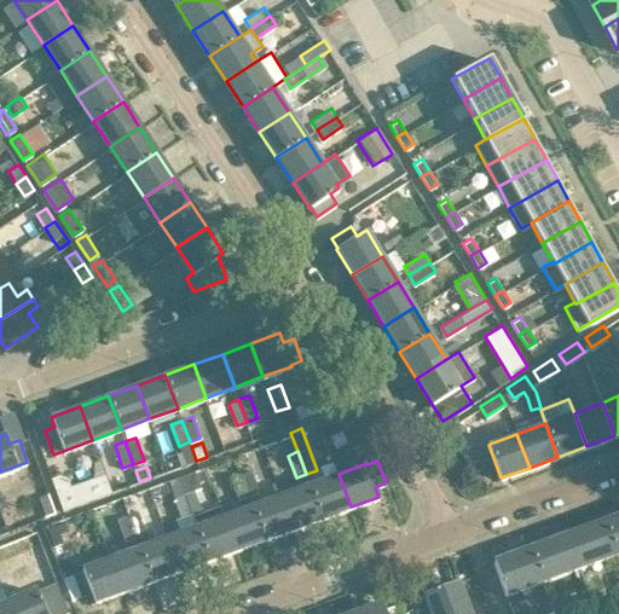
[(203,486),(196,468),(180,473),(186,492),(184,493),(192,516),(203,513),(195,488),(203,486)]
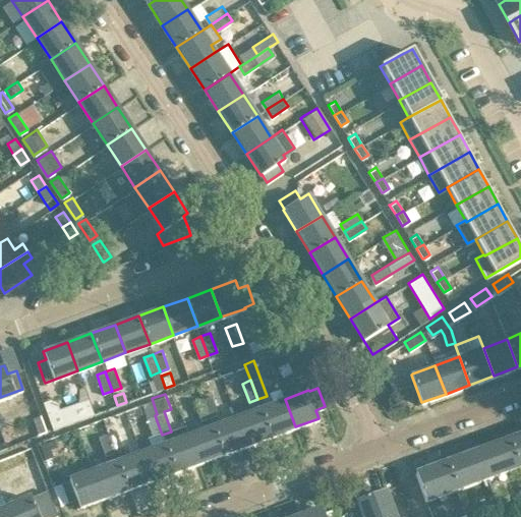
[(90,397),(60,407),(56,395),(44,400),(54,425),(95,411),(90,397)]
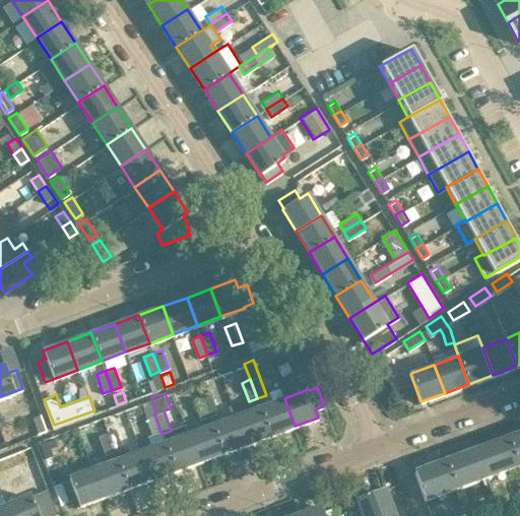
[(211,394),(202,397),(209,416),(218,412),(211,394)]
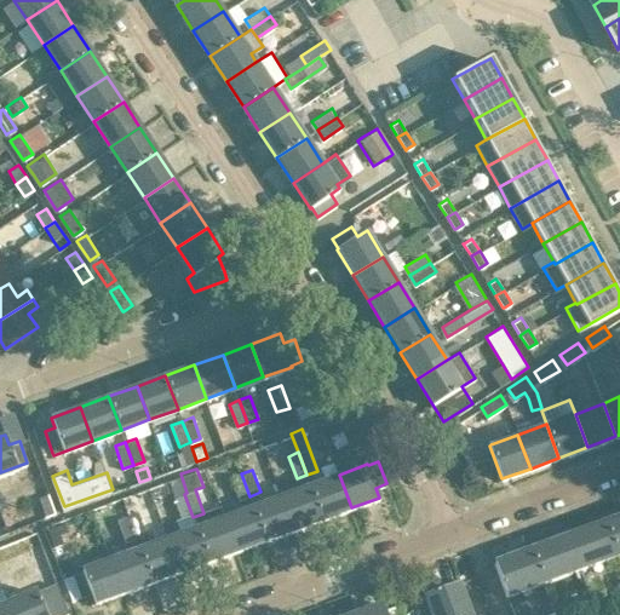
[(239,500),(250,496),(241,473),(231,477),(239,500)]
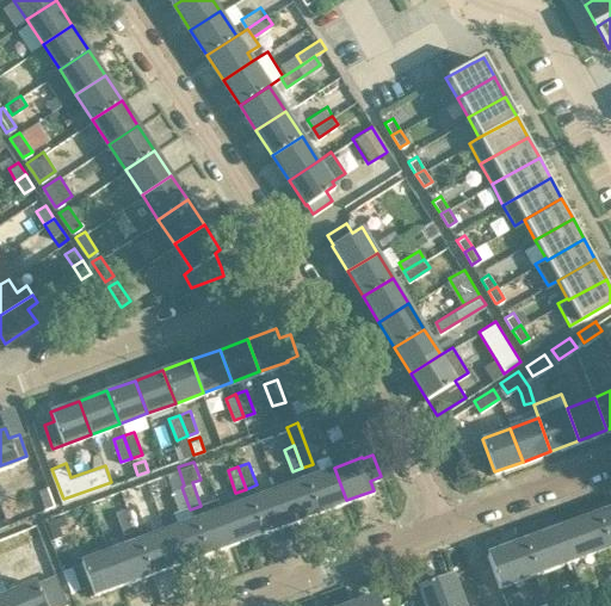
[(306,478),(318,511),(346,500),(334,468),(306,478)]
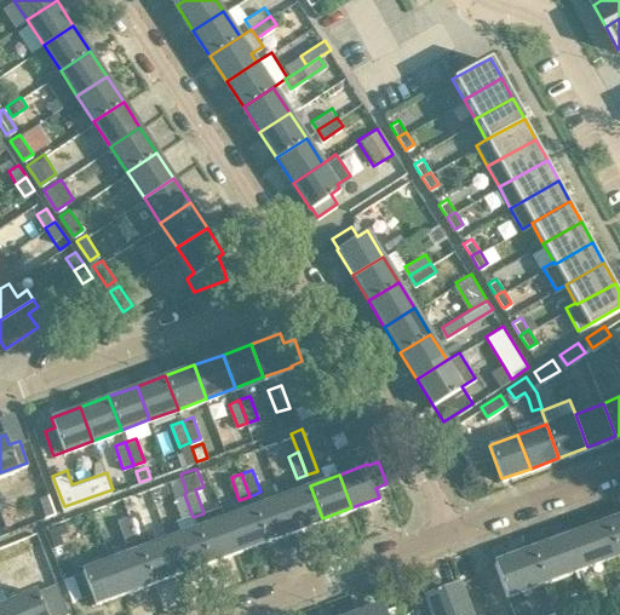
[(294,529),(322,518),(310,486),(282,495),(294,529)]
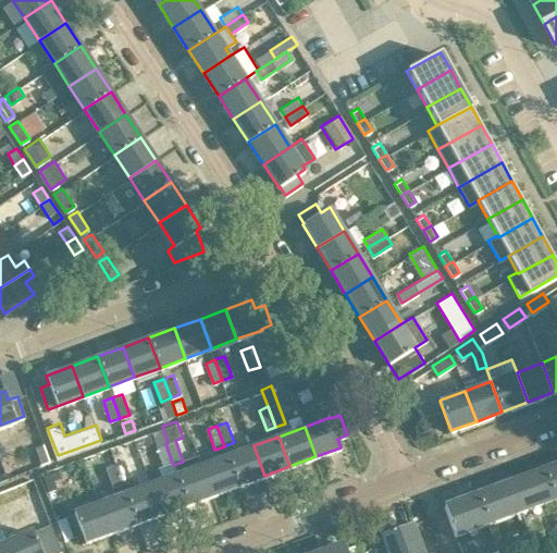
[(51,461),(45,443),(36,446),(42,464),(51,461)]
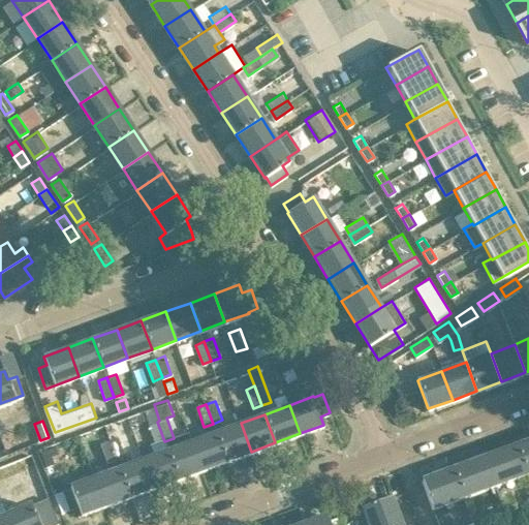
[(155,444),(164,441),(157,422),(148,425),(155,444)]
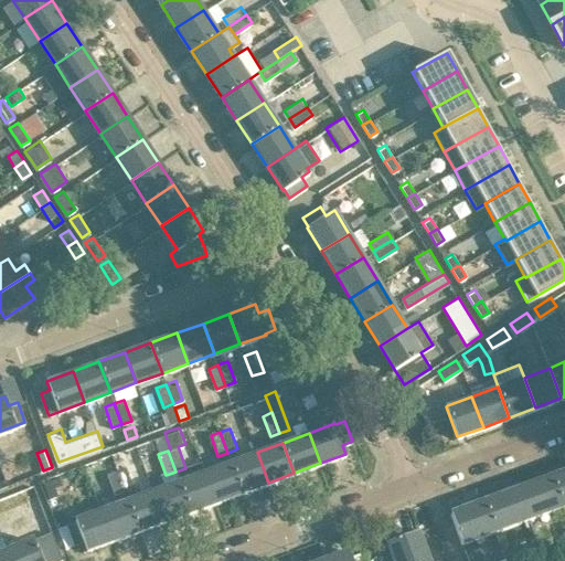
[(242,491),(268,483),(257,452),(231,462),(242,491)]
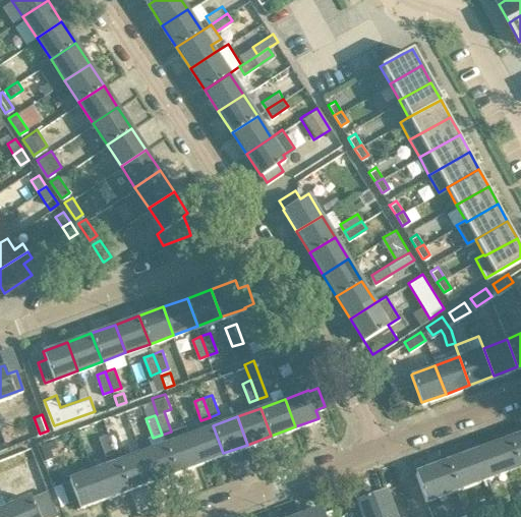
[(171,432),(162,435),(175,471),(199,462),(189,435),(185,425),(171,432)]
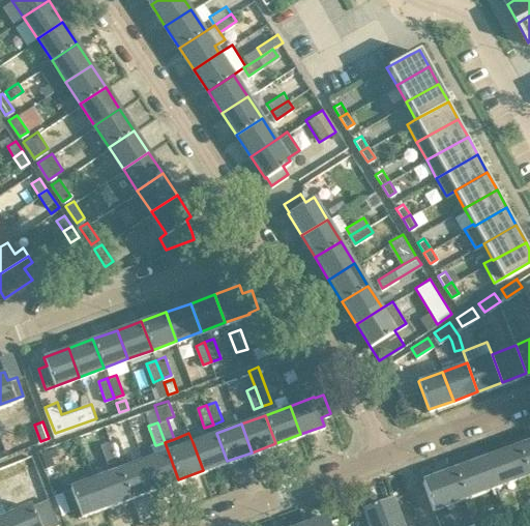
[(203,470),(227,461),(216,433),(193,442),(203,470)]
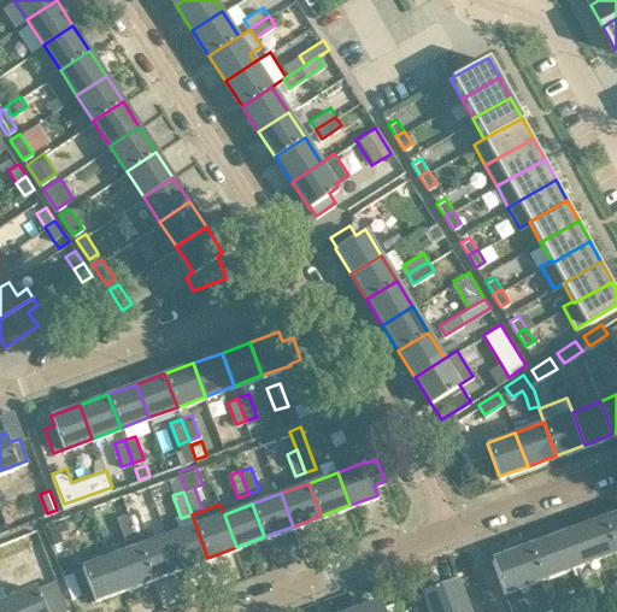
[(137,508),(127,512),(135,535),(146,531),(137,508)]
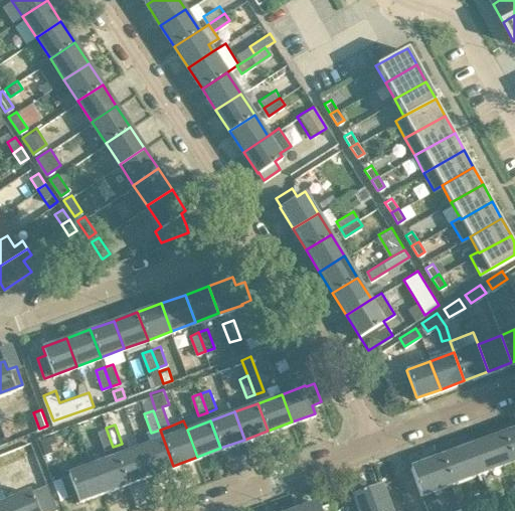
[(514,427),(503,432),(513,460),(514,459),(514,427)]
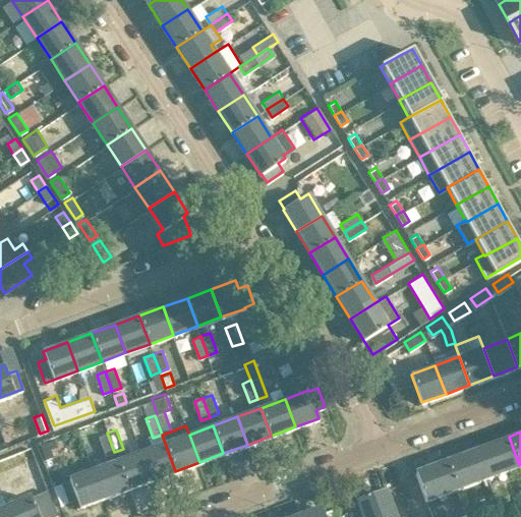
[(107,433),(98,437),(105,454),(105,455),(114,452),(107,433)]
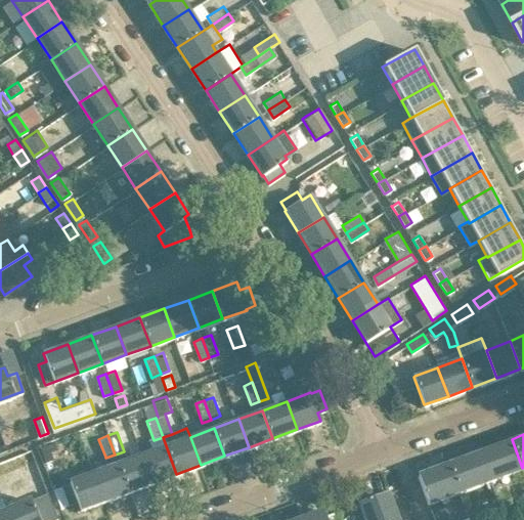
[(151,451),(142,456),(153,482),(176,474),(163,437),(154,440),(148,442),(151,451)]
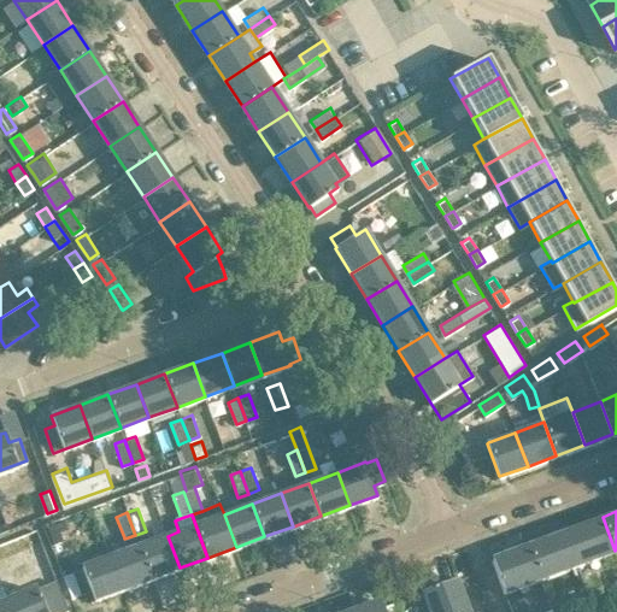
[(47,523),(56,546),(65,541),(62,531),(69,528),(65,516),(47,523)]
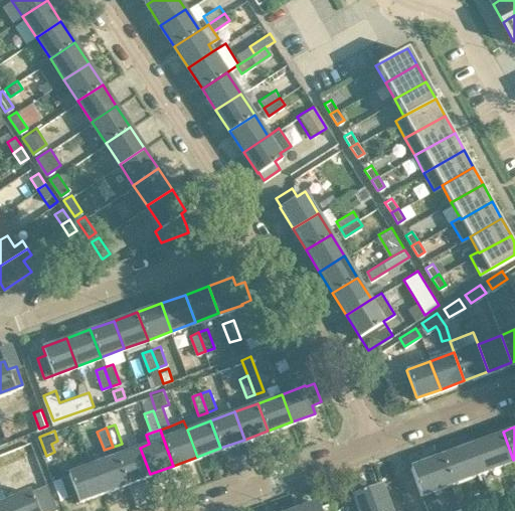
[(503,432),(472,444),(482,471),(513,460),(503,432)]
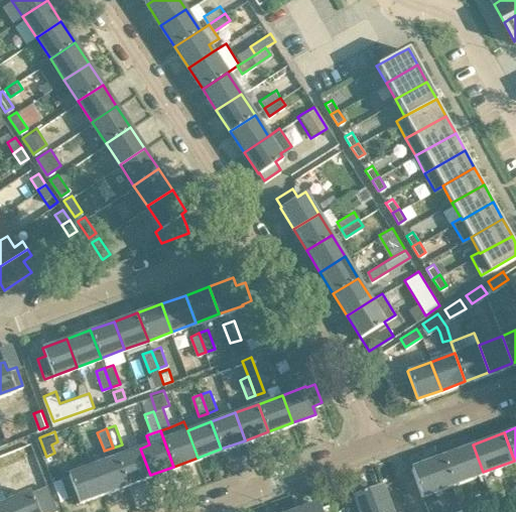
[(473,444),(442,456),(453,483),(483,472),(473,444)]
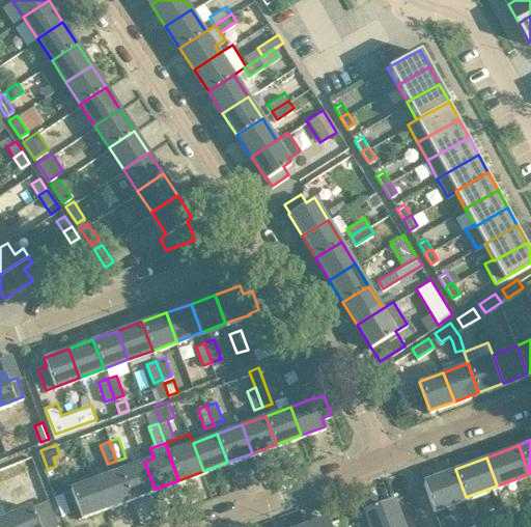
[(119,470),(130,498),(155,489),(144,462),(119,470)]
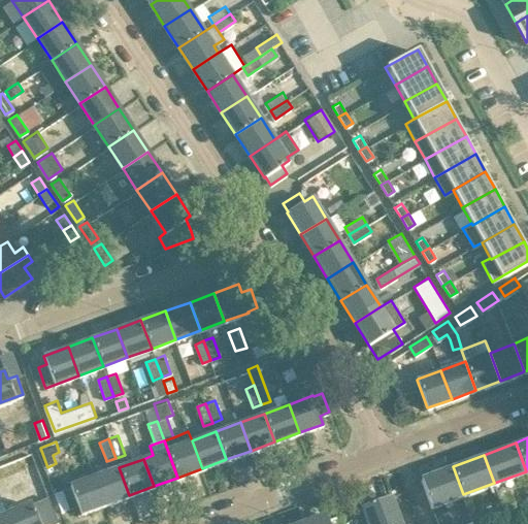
[(431,506),(463,494),(453,466),(421,478),(431,506)]
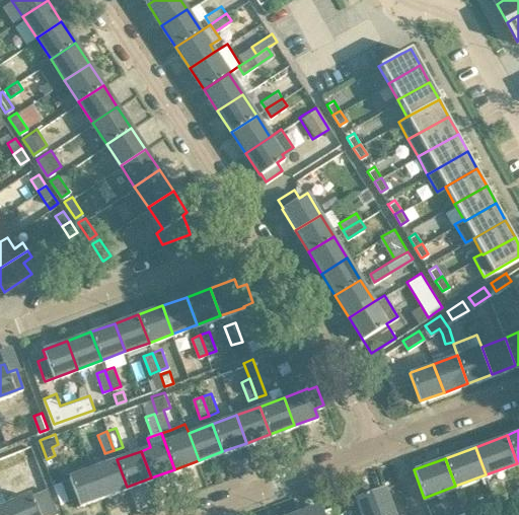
[(102,496),(127,487),(117,459),(93,468),(102,496)]
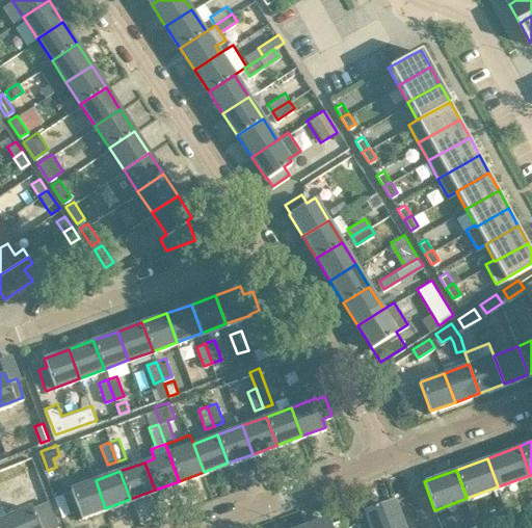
[(96,480),(62,493),(69,511),(78,508),(81,517),(105,508),(96,480)]
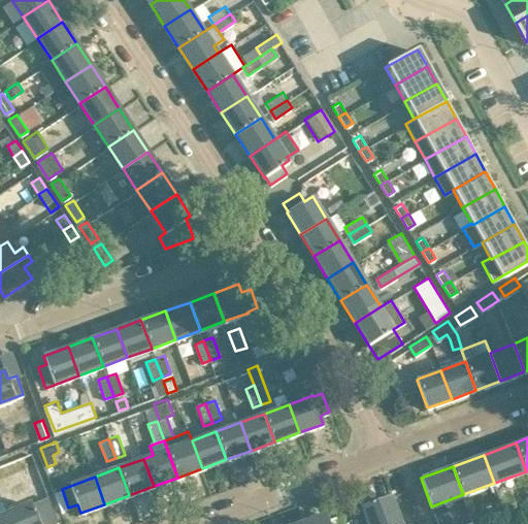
[(46,494),(6,513),(10,523),(52,523),(58,522),(46,494)]
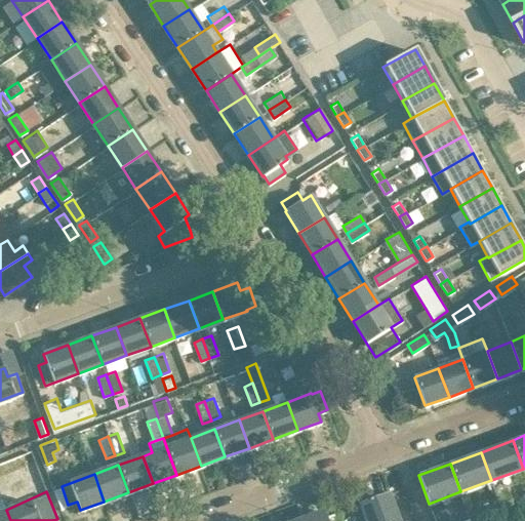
[(388,492),(360,503),(366,520),(398,520),(389,495),(388,492)]
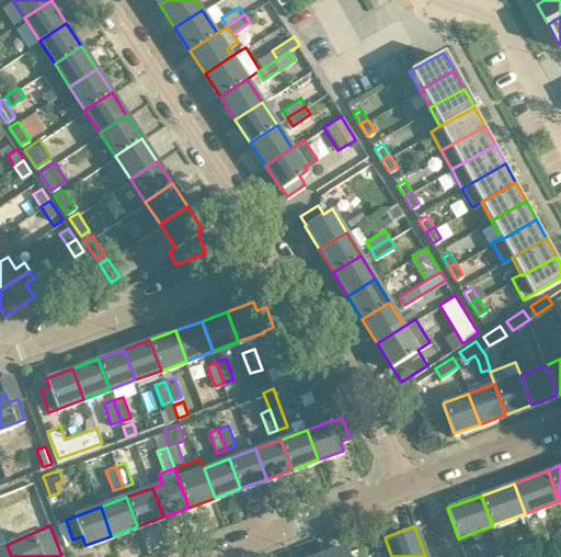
[(1,533),(0,533),(0,556),(11,556),(7,545),(1,533)]
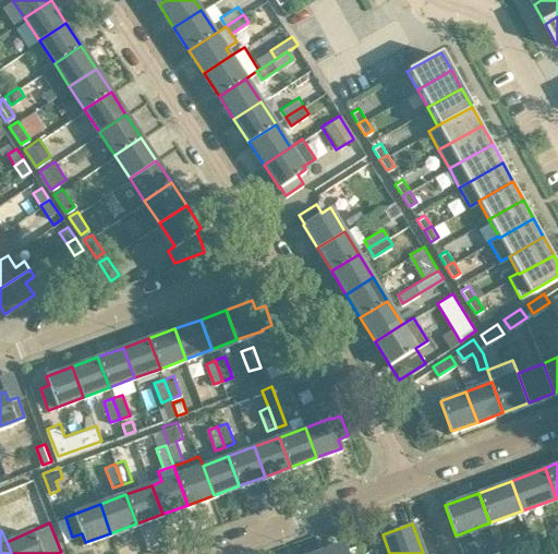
[(343,542),(312,553),(347,553),(346,549),(343,542)]
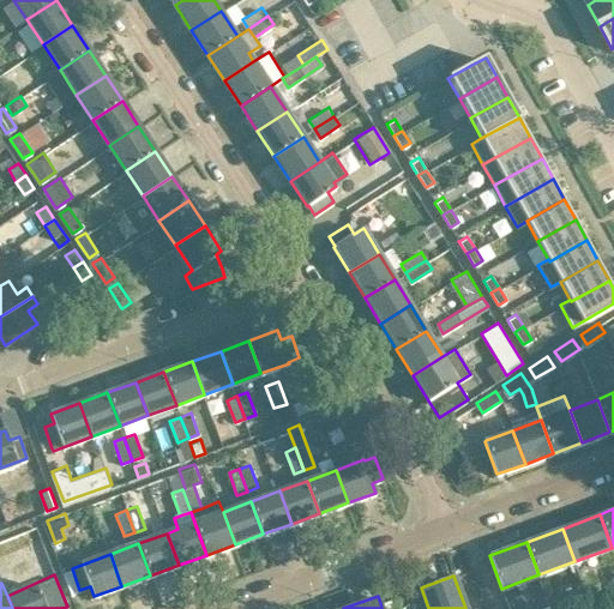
[(396,608),(392,598),(380,603),(381,608),(396,608)]
